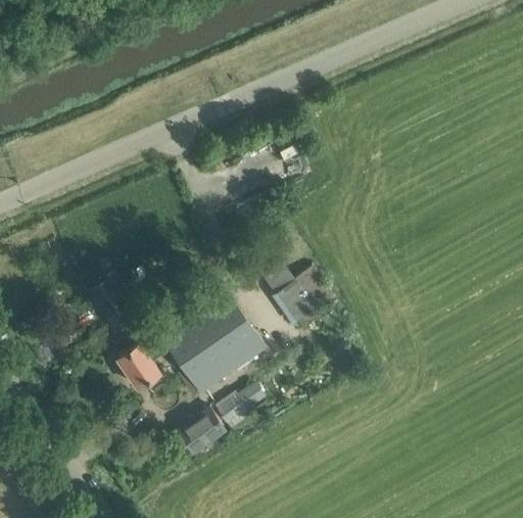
[(273,249),(252,263),(274,293),(270,297),(291,328),(333,298),(312,268),(294,280),(273,249)]
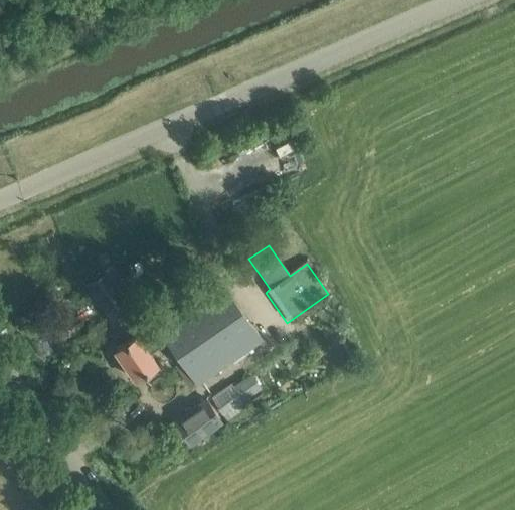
[(112,270),(86,288),(113,328),(139,310),(112,270)]
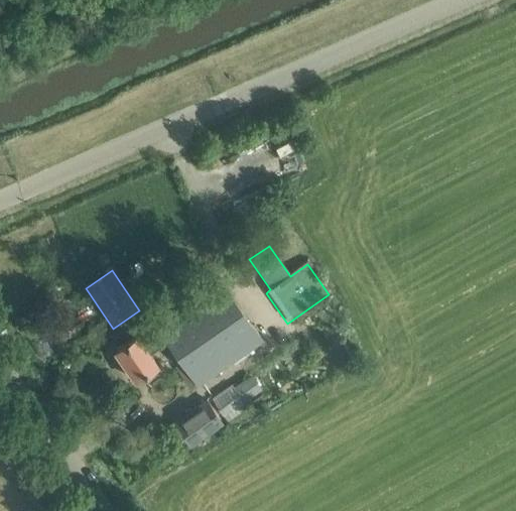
[(155,328),(167,346),(197,388),(262,343),(220,282),(155,328)]
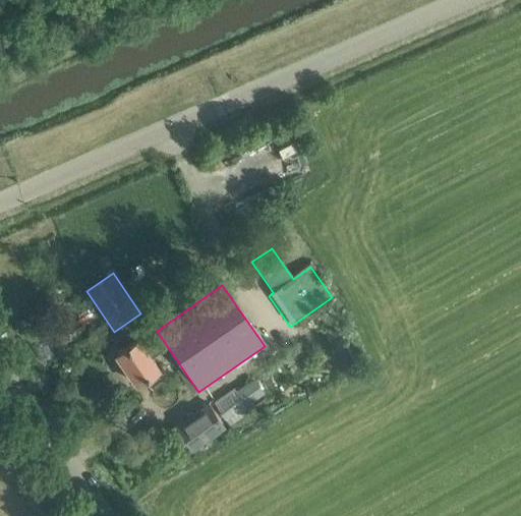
[(136,343),(116,357),(136,388),(159,373),(151,361),(169,349),(157,331),(153,326),(133,339),(136,343)]
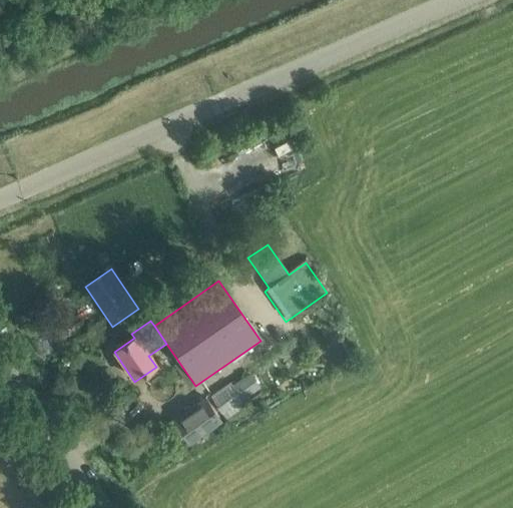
[(229,385),(210,399),(225,421),(244,408),(241,404),(251,397),(241,383),(240,381),(231,388),(229,385)]
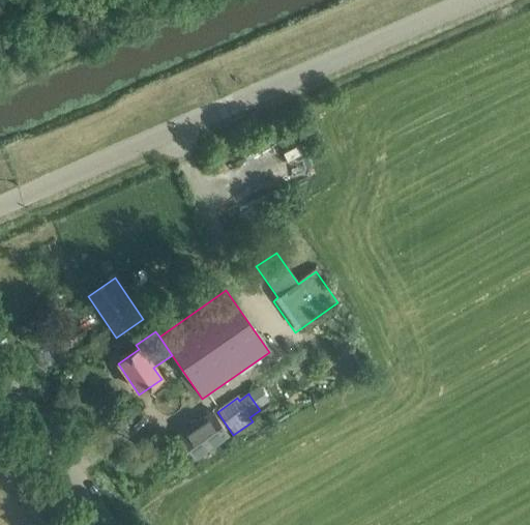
[(213,414),(211,416),(179,438),(195,461),(229,437),(213,414)]
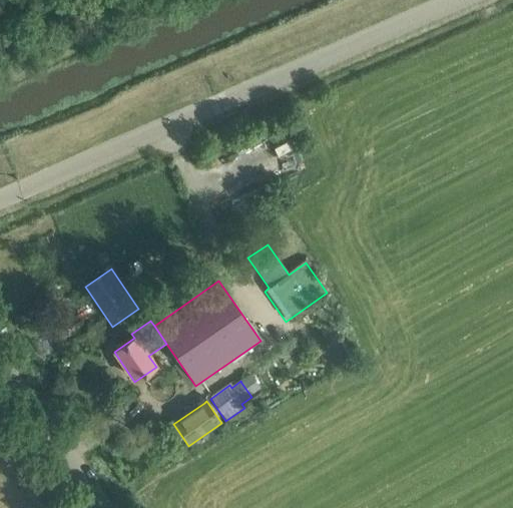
All buildings are outlined.
